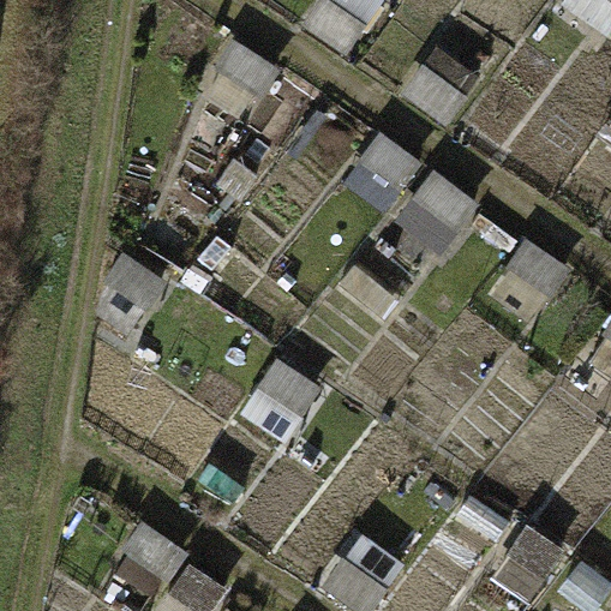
[(365,25),(328,0),(318,0),(303,23),(346,53),(365,25)]
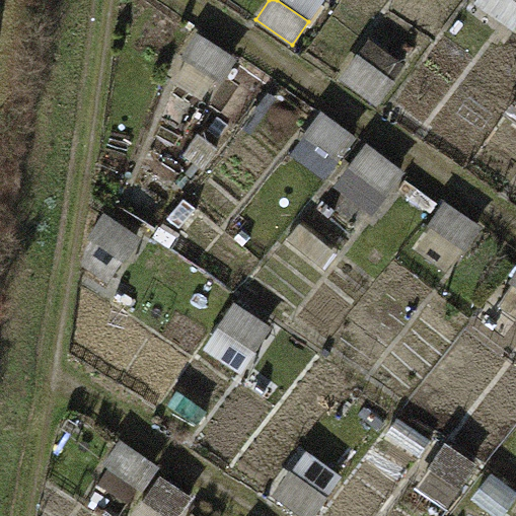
[(515,21),(515,0),(476,0),(474,3),(513,27),(515,21)]
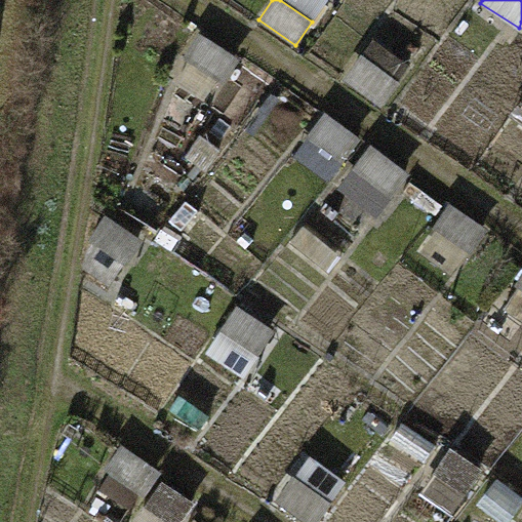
[(239,57),(199,33),(183,59),(223,84),(239,57)]
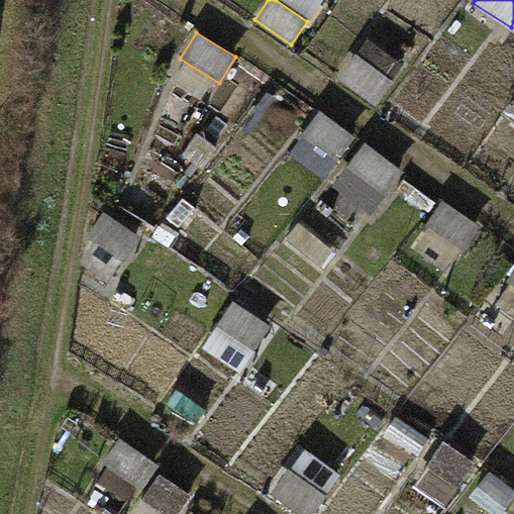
[(403,63),(368,37),(338,79),(374,103),(403,63)]
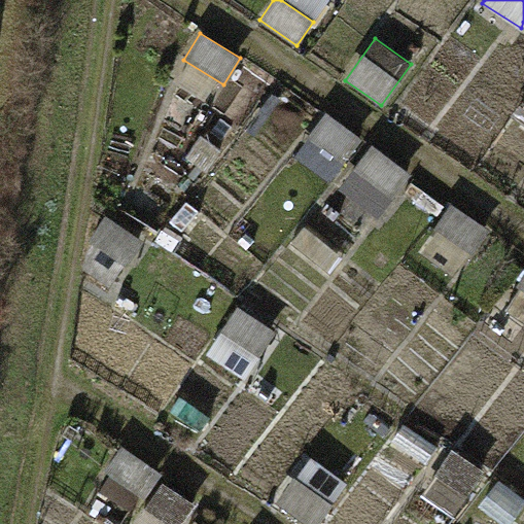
[(363,140),(325,113),(309,138),(346,164),(363,140)]
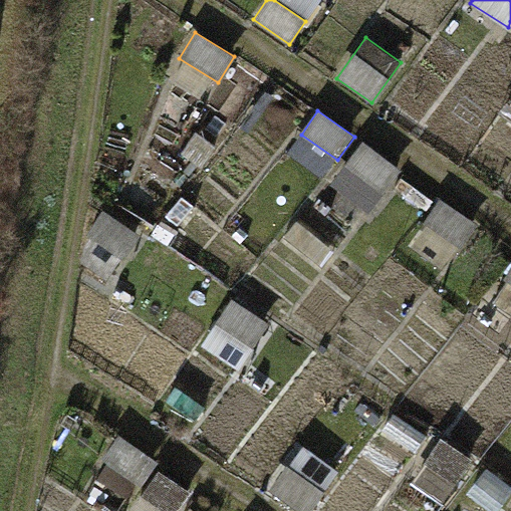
[(381,193),(399,170),(363,143),(345,166),(381,193)]
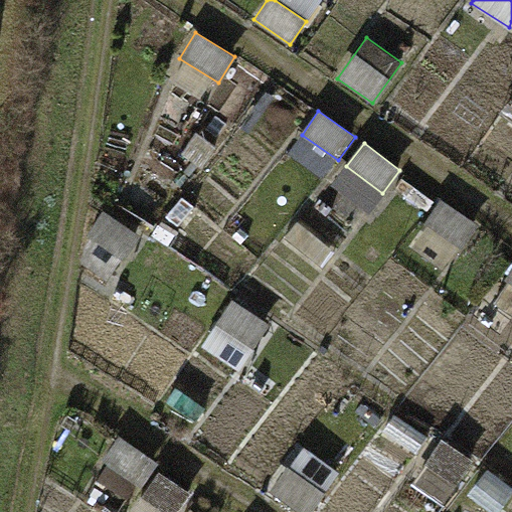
[(478,224),(440,200),(424,223),(463,247),(478,224)]
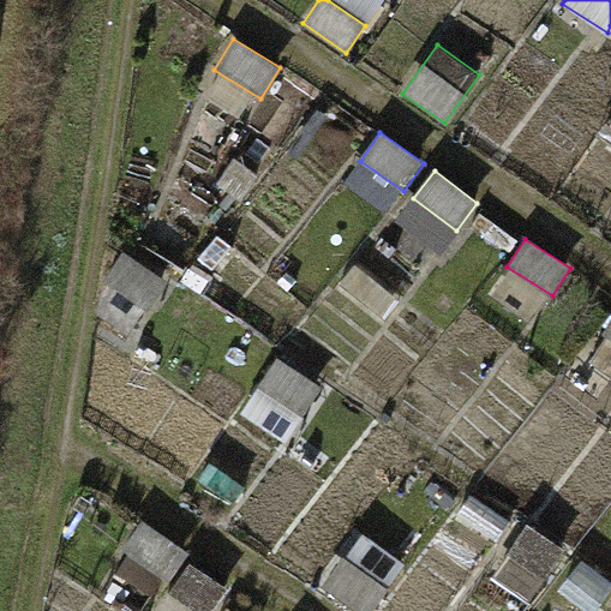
[(167,282),(125,253),(106,282),(95,315),(129,336),(167,282)]
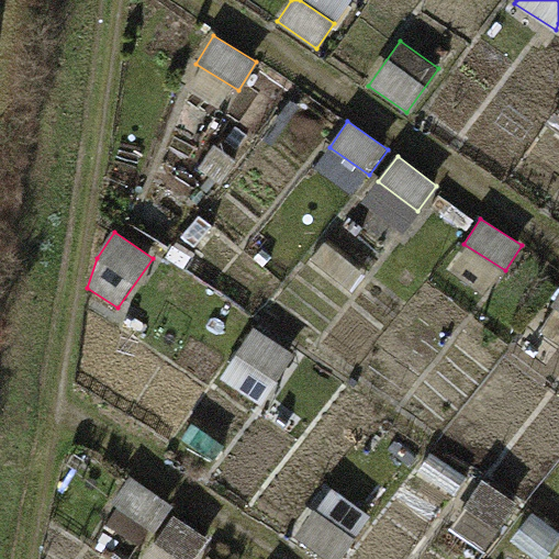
[(292,353),(253,328),(236,355),(241,357),(227,378),(256,395),(269,375),(276,379),(292,353)]
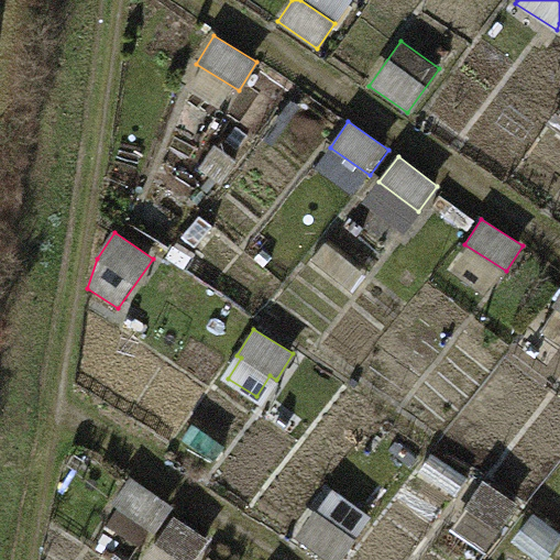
[(129,478),(111,505),(153,531),(171,504),(129,478)]
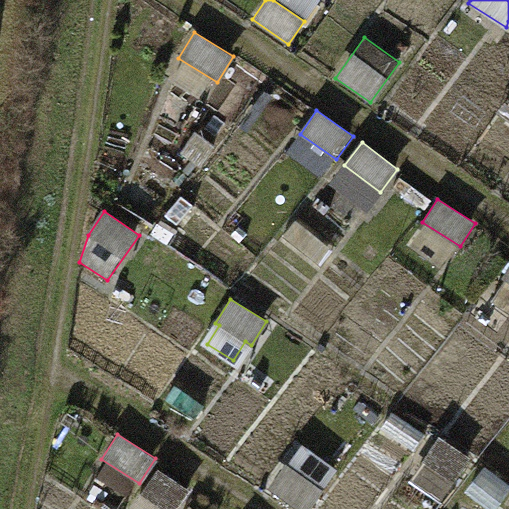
[(470,458),(439,437),(410,481),(441,501),(470,458)]
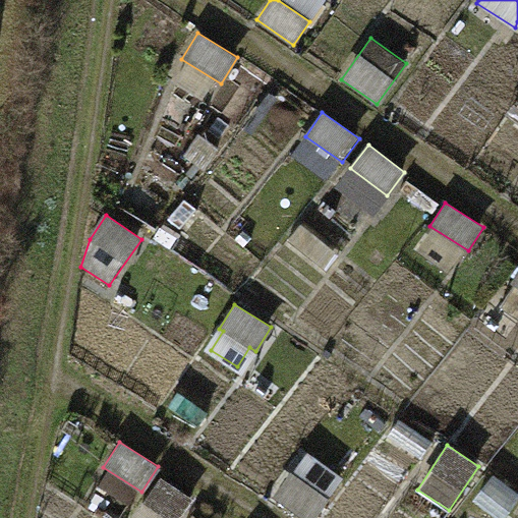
[(337,477),(308,458),(295,477),(290,473),(273,498),(302,517),(313,517),(328,500),(323,497),(337,477)]
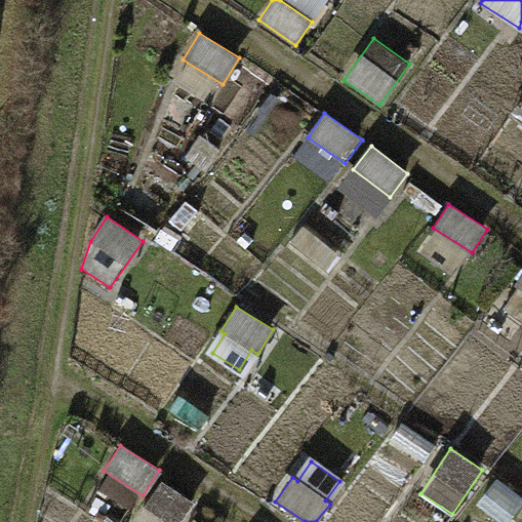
[(179,521),(193,503),(160,482),(134,521),(179,521)]
